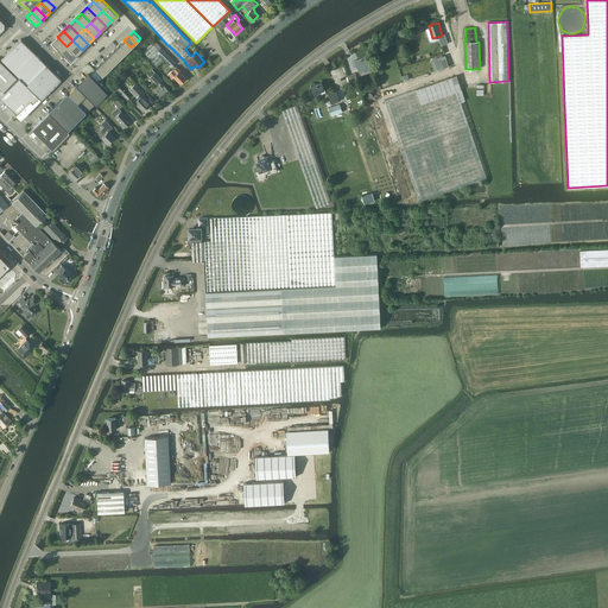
[(57,37),(51,42),(61,51),(67,46),(57,37)]
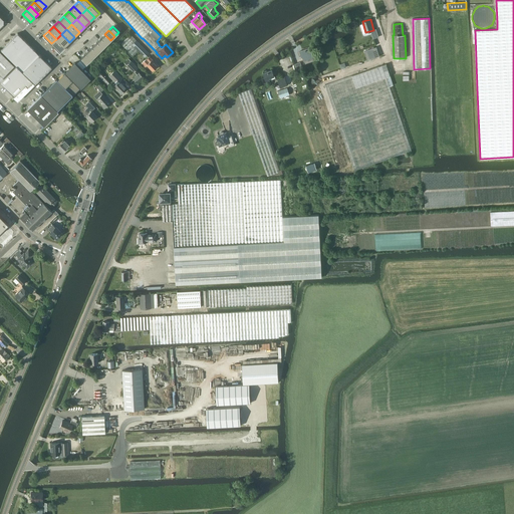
[(17,33),(1,50),(22,71),(35,83),(50,68),(51,66),(39,54),(17,33)]
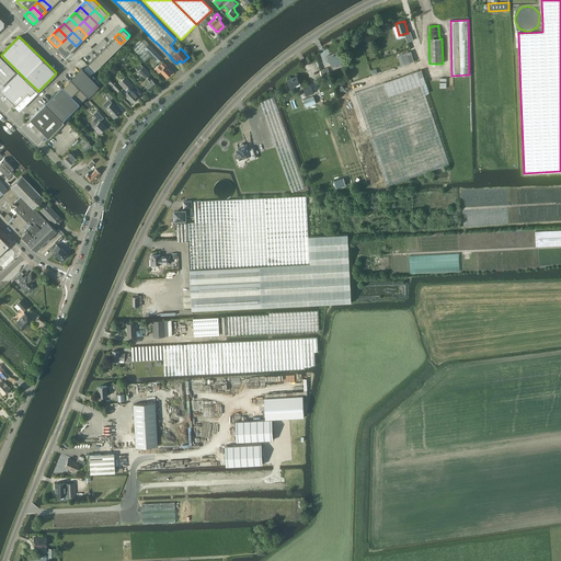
[(67,37),(61,43),(70,52),(76,46),(67,37)]
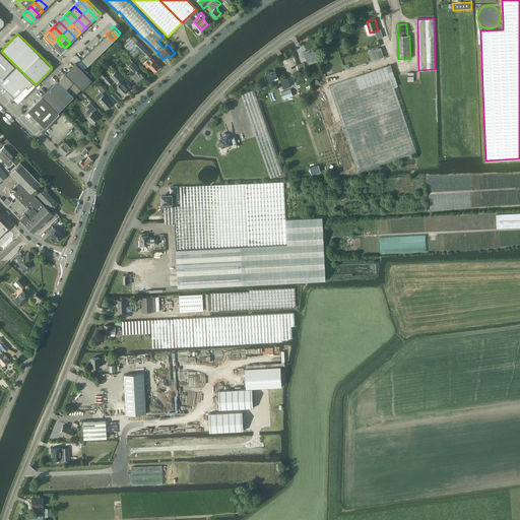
[(106,35),(102,39),(108,45),(112,41),(106,35)]
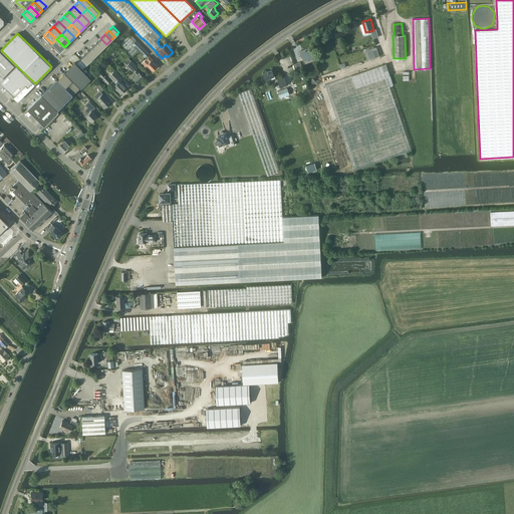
[(149,52),(136,40),(131,34),(120,43),(133,56),(139,50),(145,57),(149,52)]
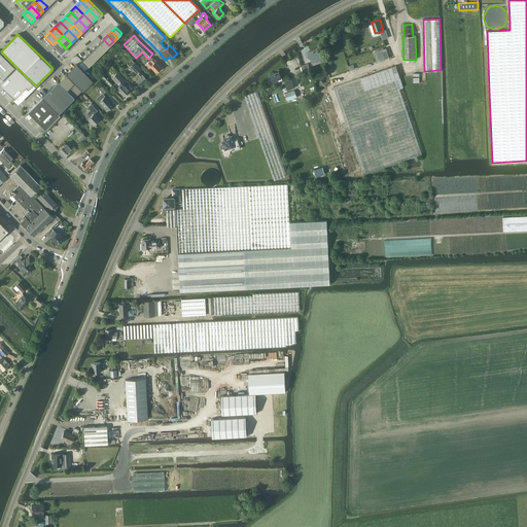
[(103,39),(99,43),(105,49),(109,45),(103,39)]
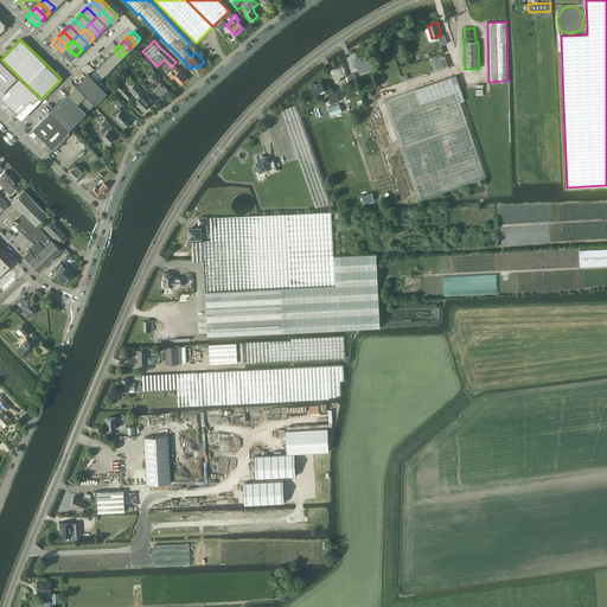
[(66,46),(61,51),(70,61),(76,56),(66,46)]
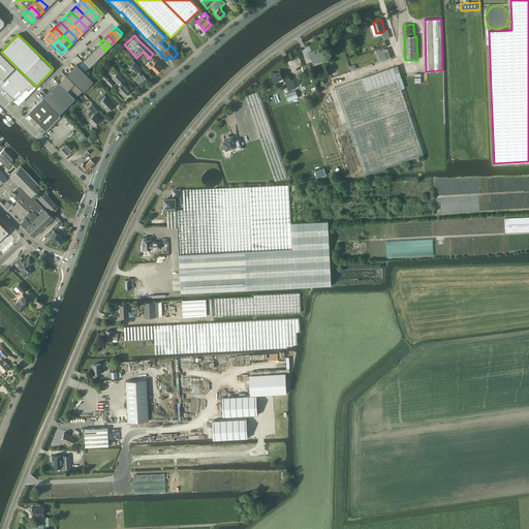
[(99,43),(95,48),(101,54),(105,50),(99,43)]
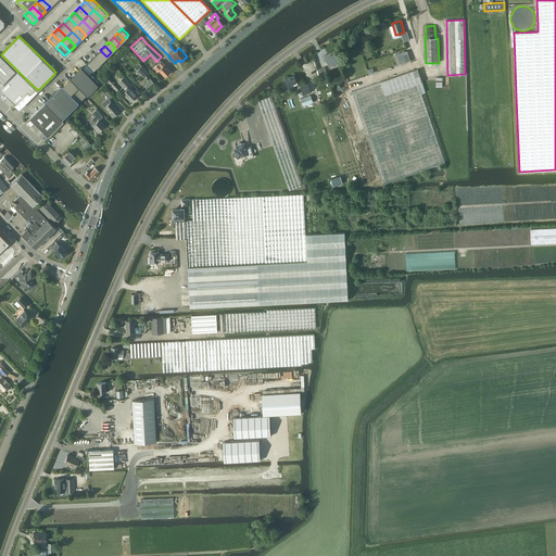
[(100,50),(96,54),(102,61),(106,57),(100,50)]
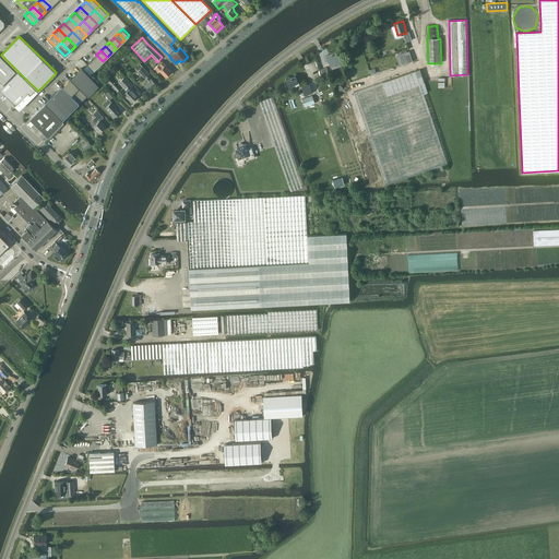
[(329,61),(330,60),(332,68),(342,64),(337,51),(326,56),(329,61)]
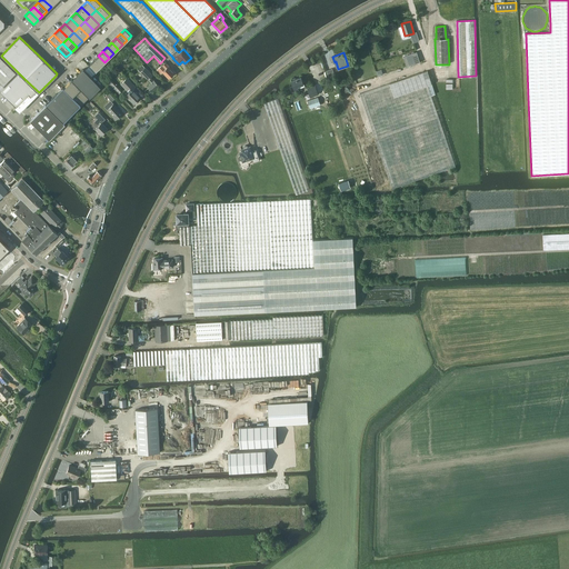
[(0,81),(3,85),(16,72),(0,56),(0,81)]
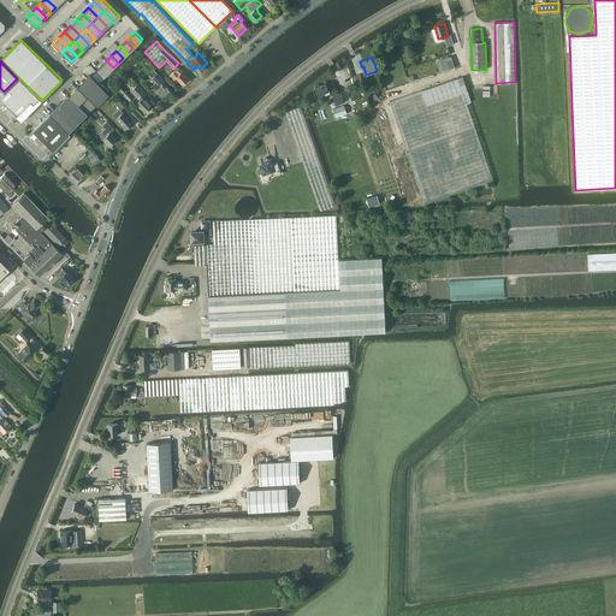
[(106,60),(101,65),(108,72),(113,67),(106,60)]
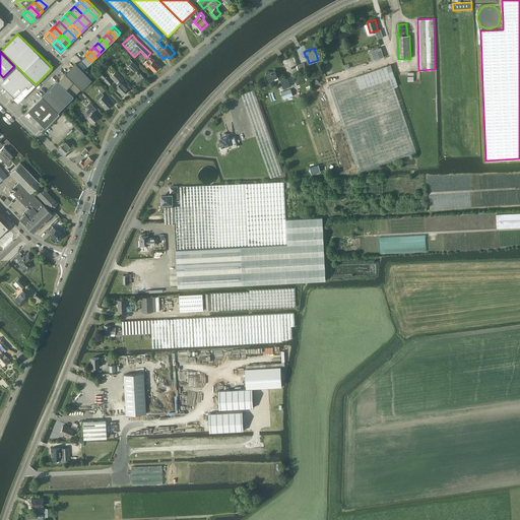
[(85,55),(81,59),(87,65),(91,61),(85,55)]
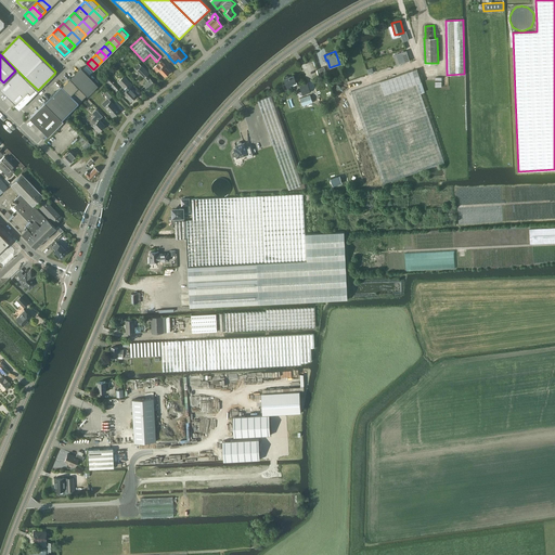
[(165,64),(162,61),(158,64),(157,63),(153,68),(157,73),(158,71),(165,76),(169,71),(164,65),(165,64)]
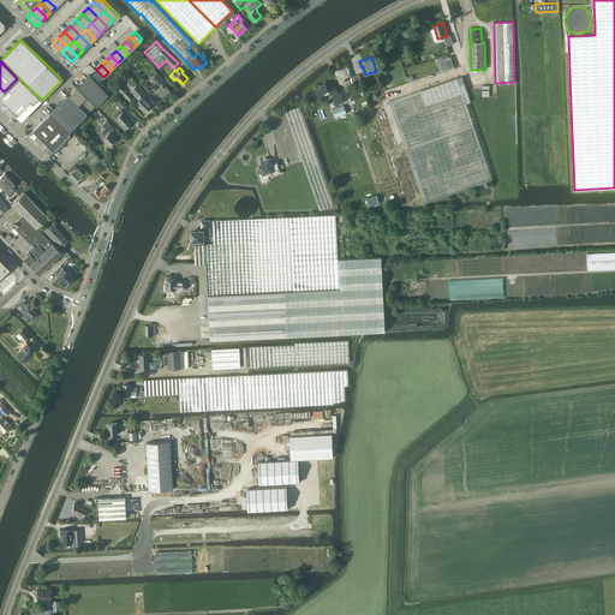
[(151,77),(160,87),(162,89),(159,93),(163,99),(172,91),(166,85),(166,87),(163,83),(165,81),(156,72),(151,77)]
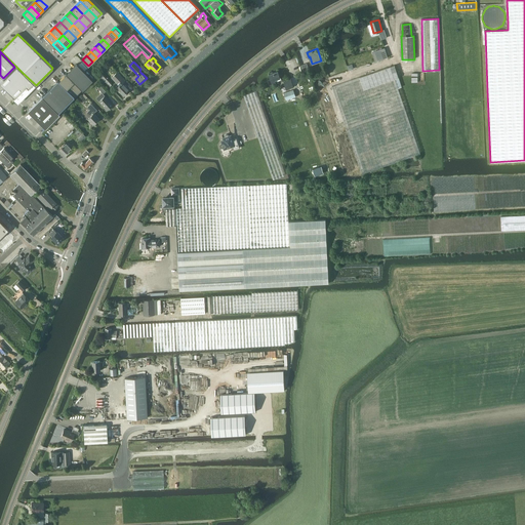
[(76,64),(66,74),(82,89),(92,80),(76,64)]
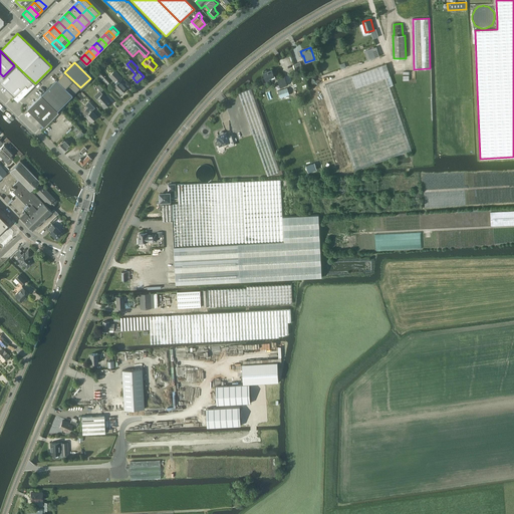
[(382,65),(325,84),(353,167),(354,170),(412,151),(412,150),(390,86),(394,85),(391,75),(391,74),(387,64),(382,65)]
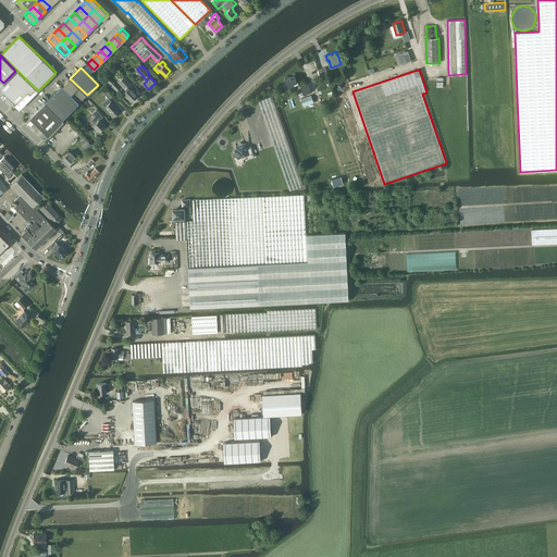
[(17,71),(0,87),(0,88),(15,103),(14,104),(19,110),(34,94),(37,90),(35,88),(17,71)]
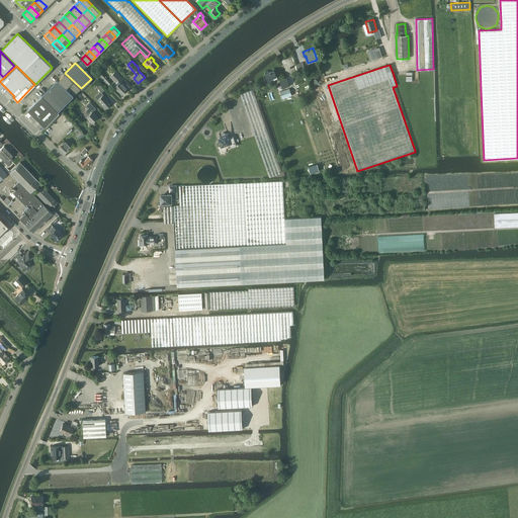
[(276,76),(274,70),(269,72),(269,71),(266,72),(266,73),(269,82),(272,81),(272,80),(277,78),(278,78),(277,76),(276,76)]
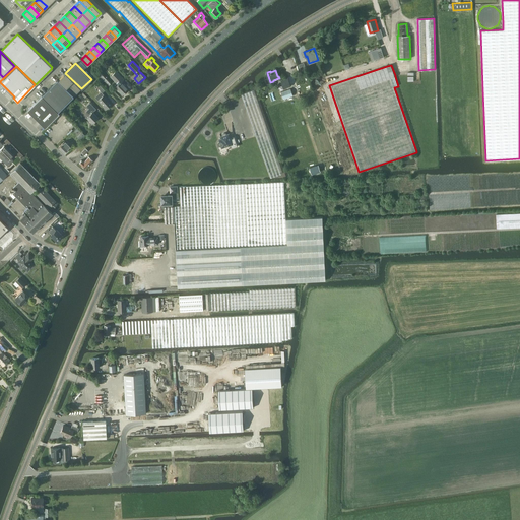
[(123,84),(121,81),(124,79),(116,71),(111,76),(118,84),(116,87),(122,94),(128,88),(123,84)]
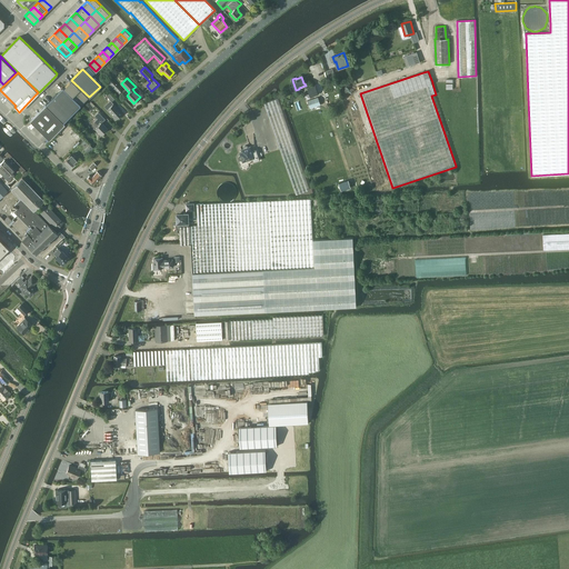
[(71,80),(63,88),(80,105),(89,97),(71,80)]
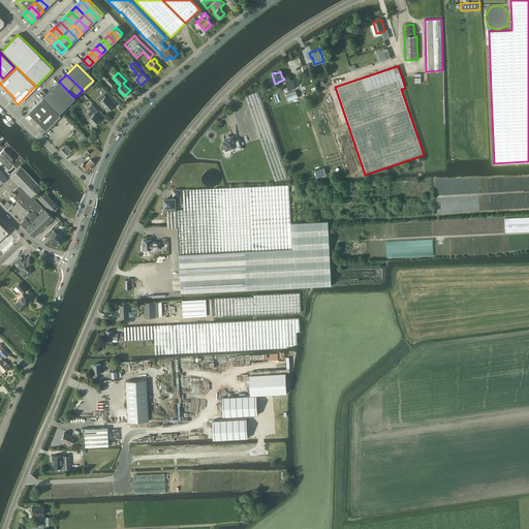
[(332,82),(332,81),(331,80),(331,78),(330,76),(329,75),(328,75),(327,74),(324,74),(322,74),(321,74),(319,75),(318,76),(318,78),(317,79),(316,81),(316,82),(316,84),(317,85),(317,86),(318,87),(319,88),(320,89),(321,89),(323,90),(325,90),(327,89),(328,89),(329,88),(331,87),(331,86),(332,84),(332,82)]
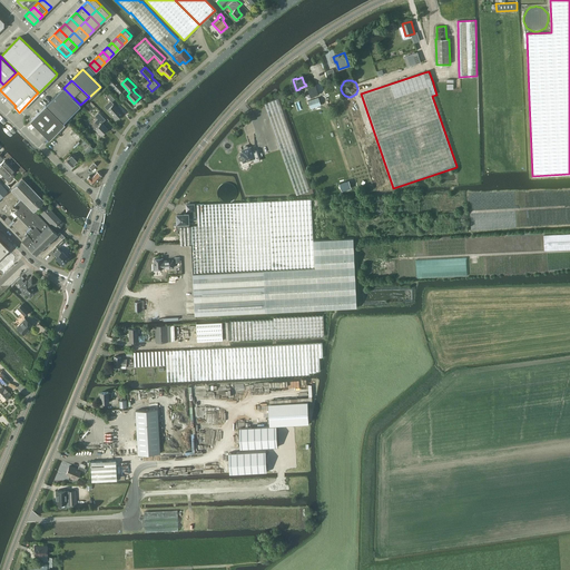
[(312,97),(318,95),(316,86),(308,88),(312,97)]
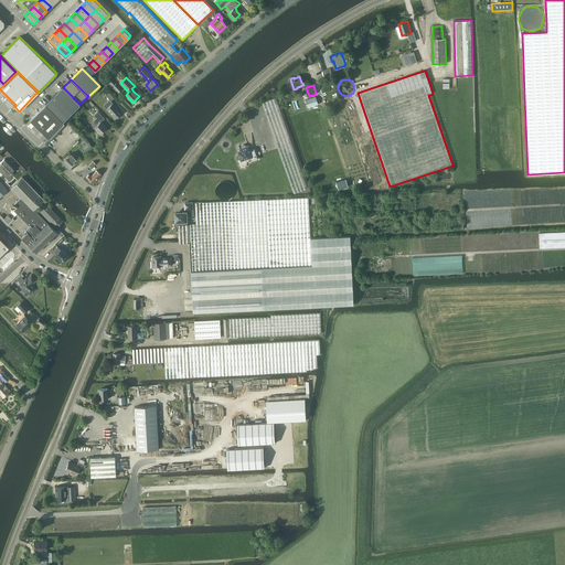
[(49,138),(64,123),(63,121),(80,104),(63,87),(62,86),(30,119),(49,138)]
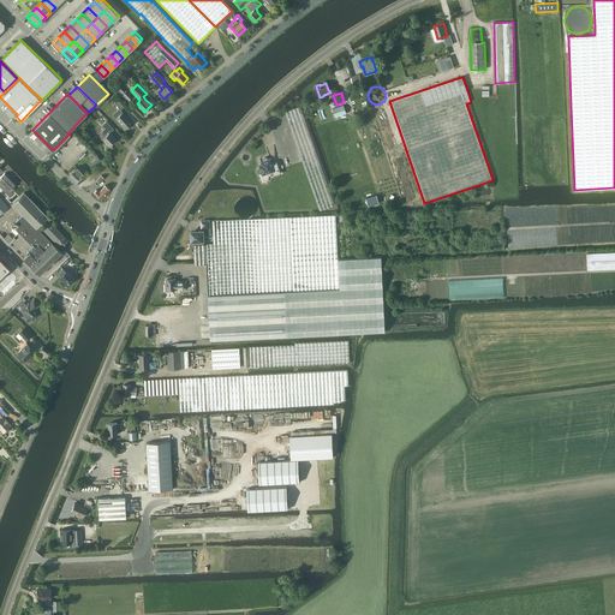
[(335,117),(347,113),(344,105),(333,108),(335,117)]
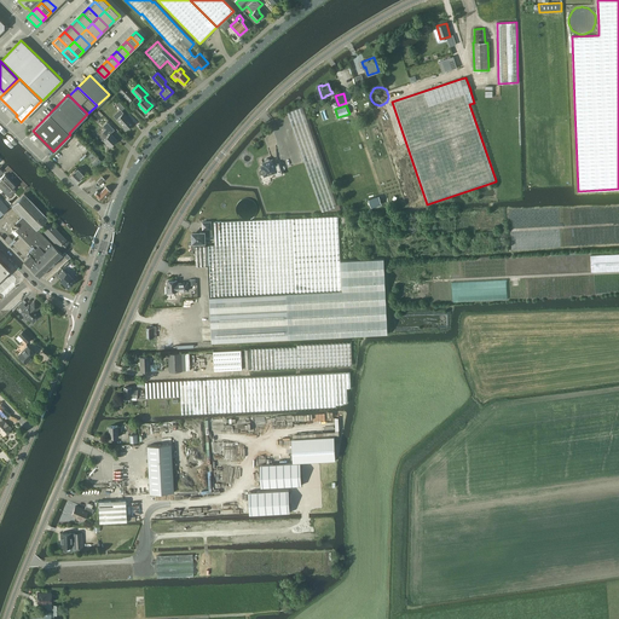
[(323,210),(337,206),(302,106),(288,111),(323,210)]
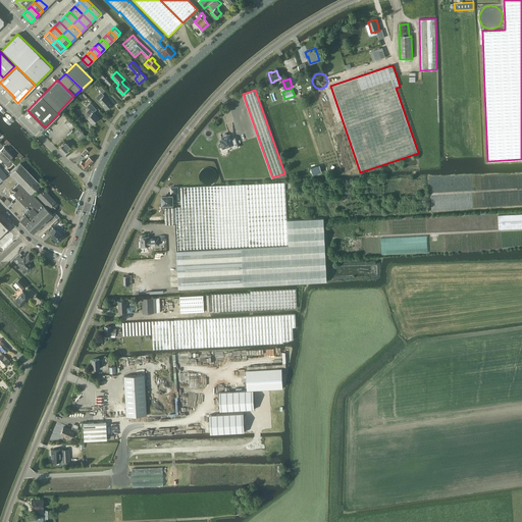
[(106,110),(112,104),(104,95),(98,101),(106,110)]
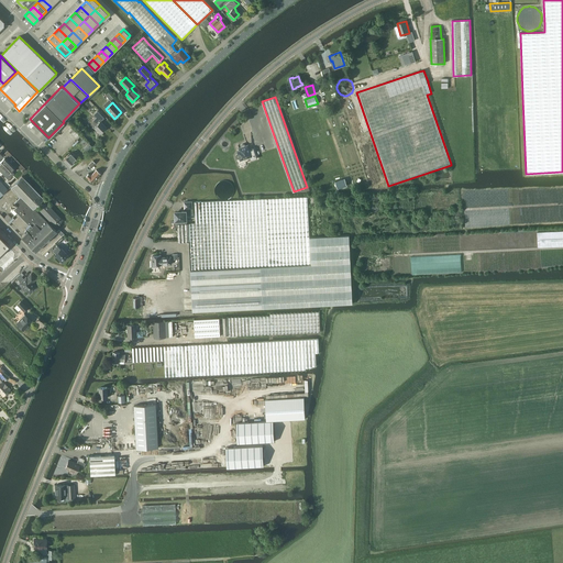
[(100,133),(106,127),(100,121),(103,118),(97,111),(94,114),(96,118),(94,119),(94,120),(92,121),(94,123),(94,124),(95,125),(94,127),(100,133)]
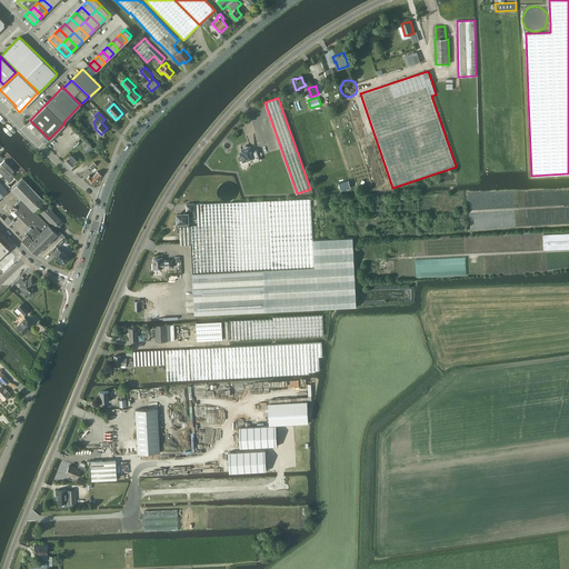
[(241,160),(242,160),(242,162),(247,160),(252,159),(253,162),(260,160),(257,150),(252,151),(251,147),(249,147),(248,146),(247,146),(246,146),(243,146),(243,148),(243,149),(241,149),(242,152),(240,153),(240,155),(239,156),(239,157),(239,158),(240,160),(241,160)]
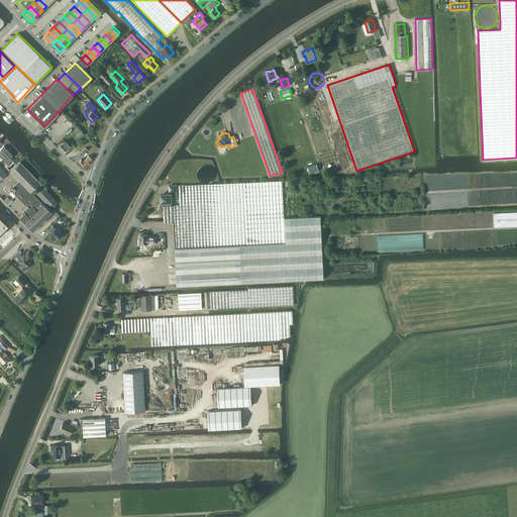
[(64,152),(64,153),(67,150),(66,149),(68,147),(67,146),(69,144),(65,141),(64,143),(63,142),(58,146),(64,152)]
